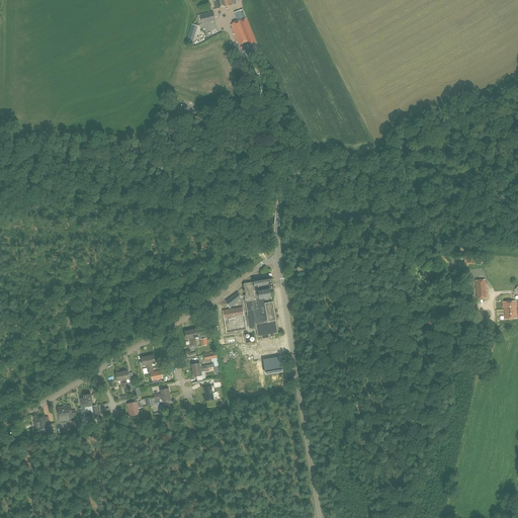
[(213,0),(217,9),(230,5),(228,0),(213,0)]
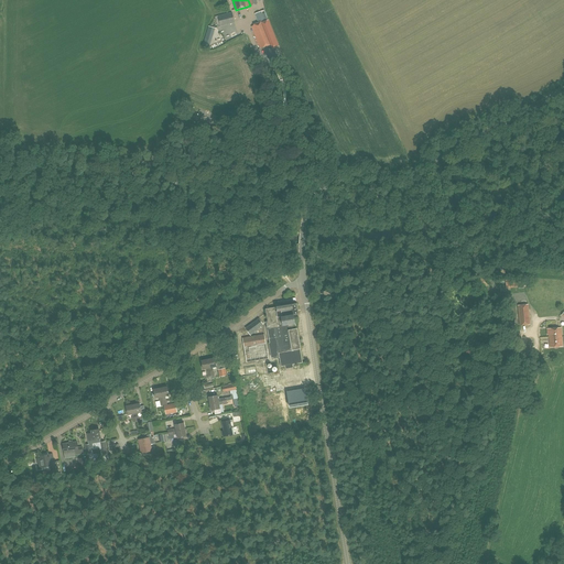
[(232,12),(218,15),(219,20),(220,25),(235,22),(232,12)]
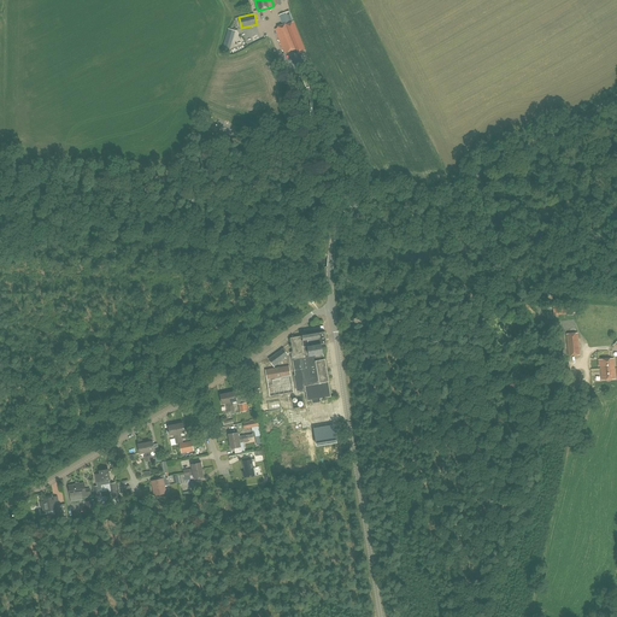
[(288,21),(286,13),(280,16),(285,25),(288,24),(291,23),(288,19),(288,21)]
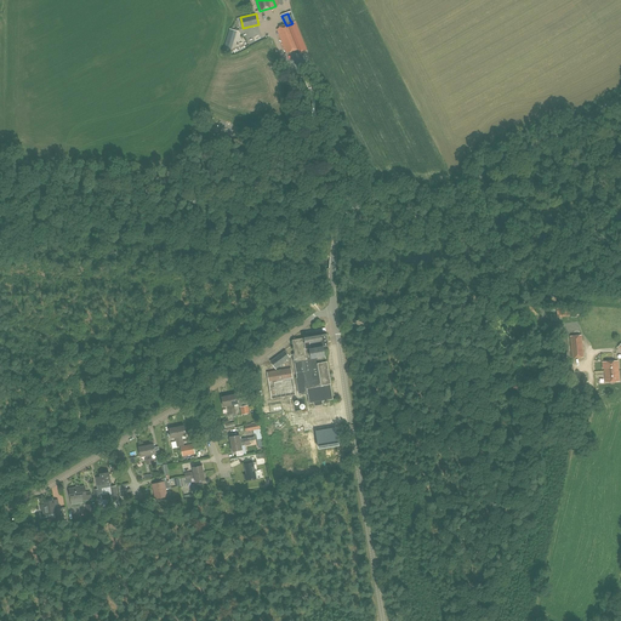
[(286,26),(278,29),(288,53),(301,49),(290,24),(286,26)]
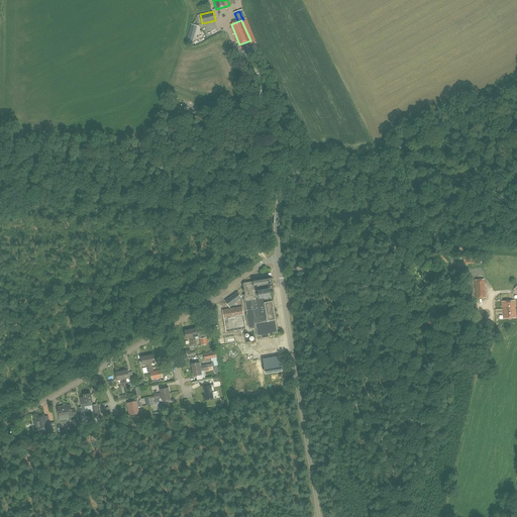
[(190,124),(215,119),(214,113),(189,117),(190,124)]
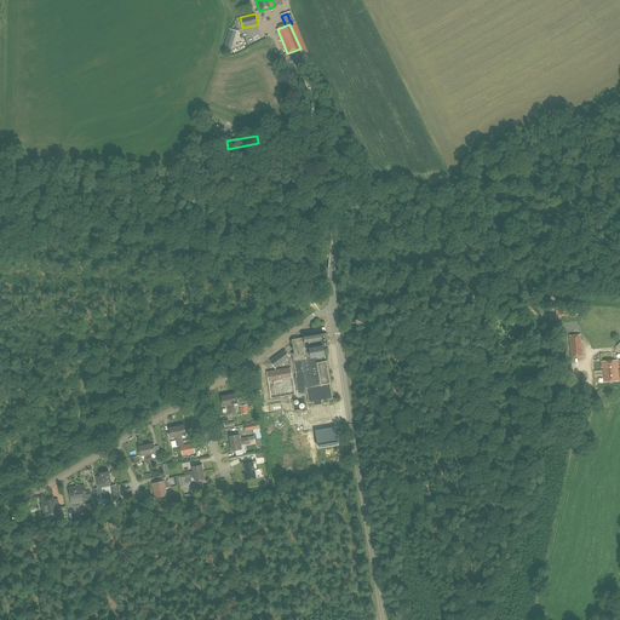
[(577,305),(556,308),(557,317),(578,315),(577,305)]
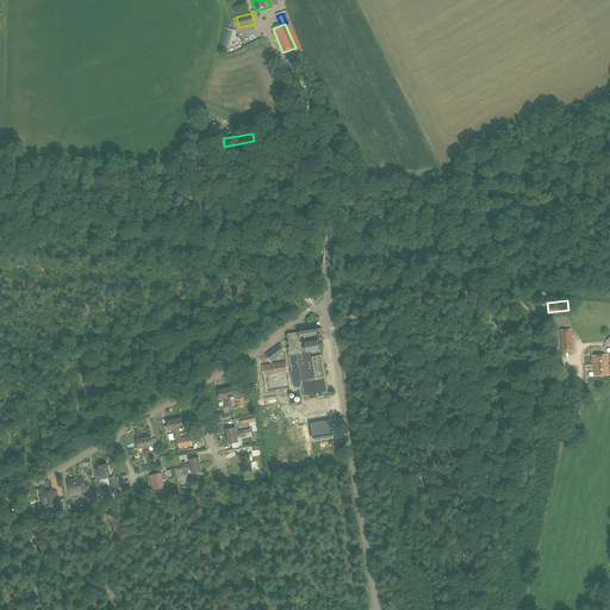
[(317,393),(328,392),(325,377),(322,355),(321,354),(318,341),(323,340),(322,328),(304,331),(304,329),(299,330),(299,331),(287,334),(290,348),(288,348),(292,371),(291,371),(293,386),(296,386),(296,387),(303,387),(304,396),(309,396),(310,398),(317,397),(317,393)]
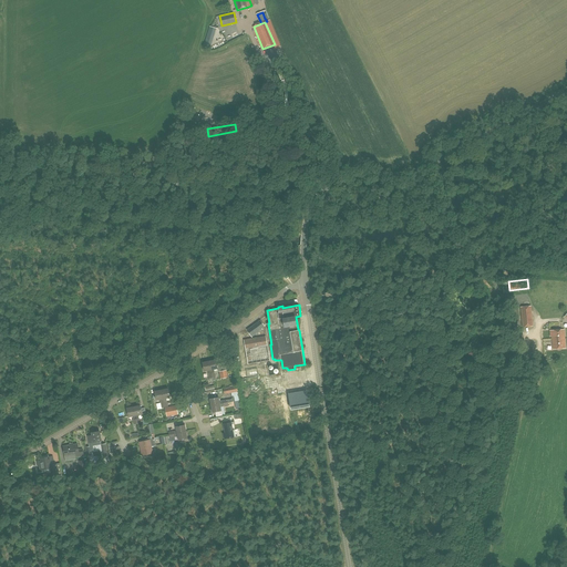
[(533,329),(532,312),(521,313),(523,329),(523,330),(533,329)]
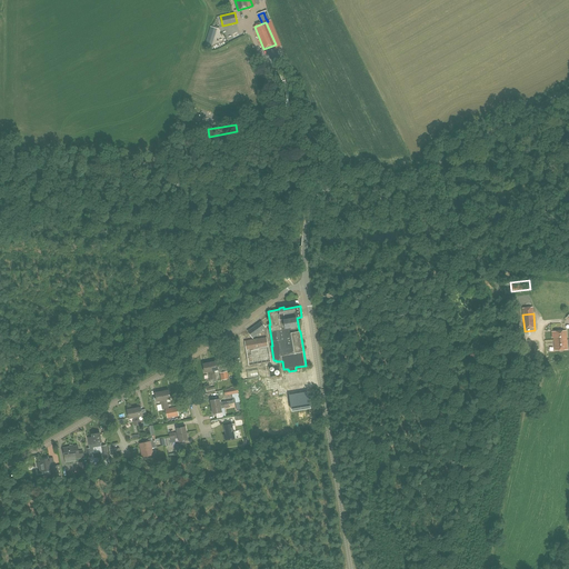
[(248,331),(253,338),(263,330),(263,329),(266,327),(261,321),(248,331)]
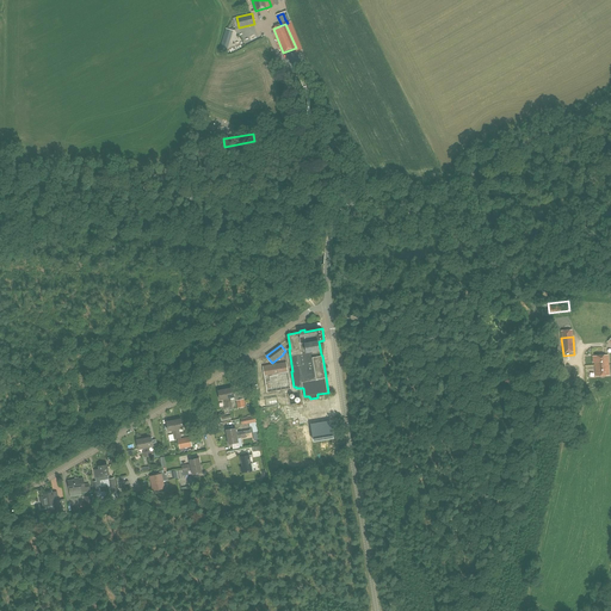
[(593,363),(594,363),(596,376),(610,375),(609,355),(592,356),(593,363)]
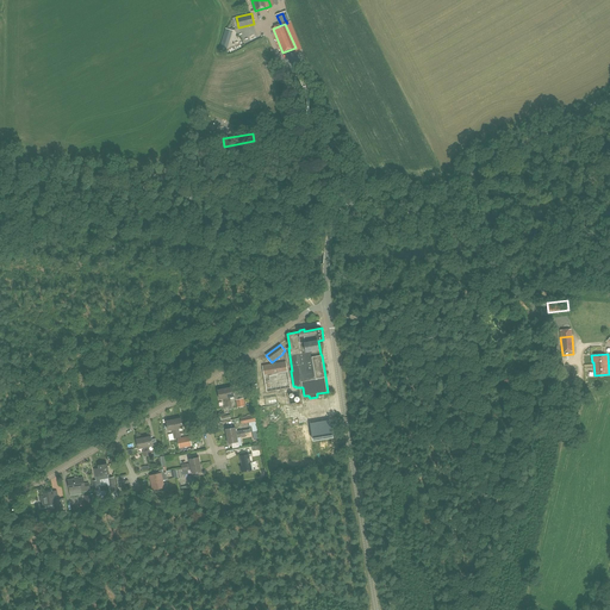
[(262,366),(267,392),(291,387),(286,361),(262,366)]
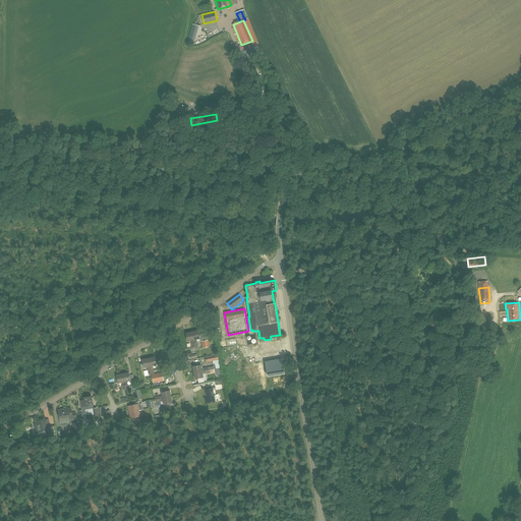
[(483,322),(481,308),(471,309),(472,323),(483,322)]
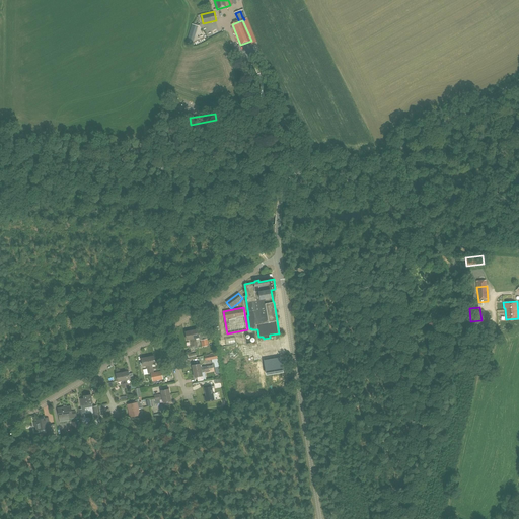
[(192,330),(186,331),(188,340),(191,340),(192,347),(195,346),(192,330)]
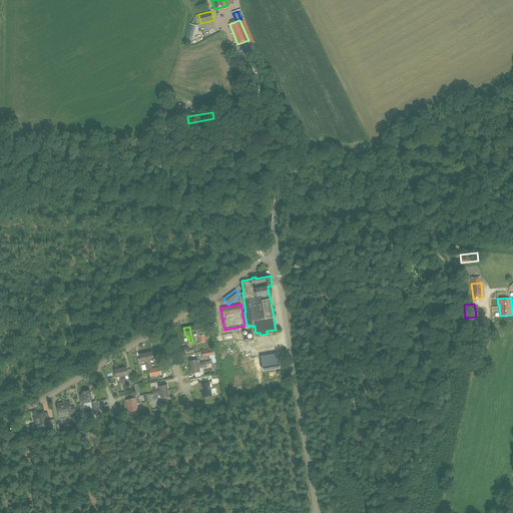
[(214,349),(208,351),(208,352),(209,357),(209,359),(211,358),(212,363),(216,362),(214,349)]
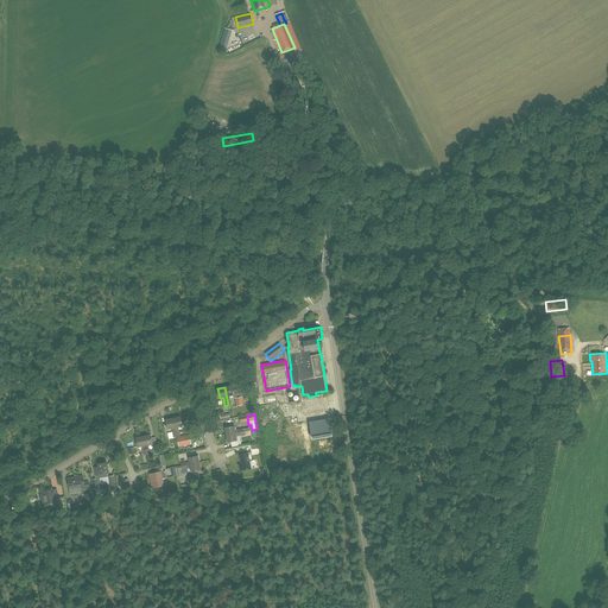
[(172,429),(172,431),(173,437),(177,436),(173,418),(165,419),(168,429),(172,429)]
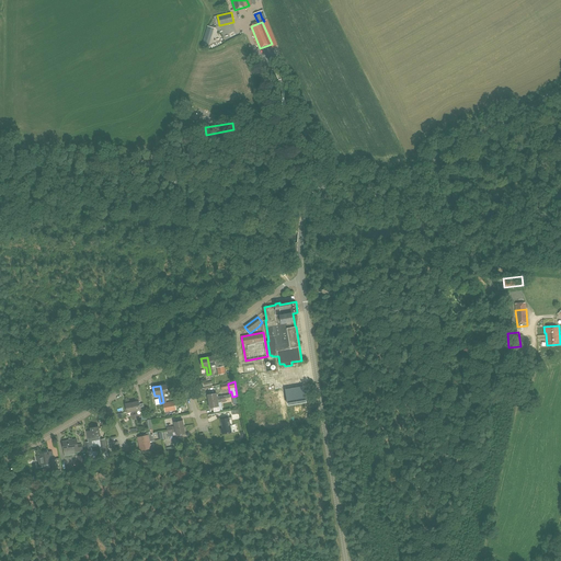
[(305,398),(302,388),(287,390),(289,401),(305,398)]
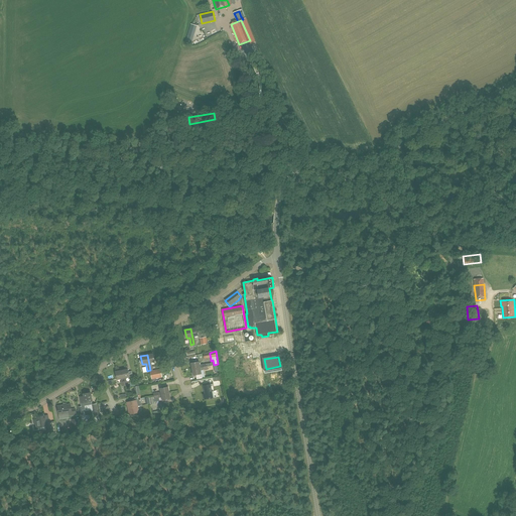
[(208,369),(208,366),(192,369),(194,375),(202,374),(201,370),(208,369)]
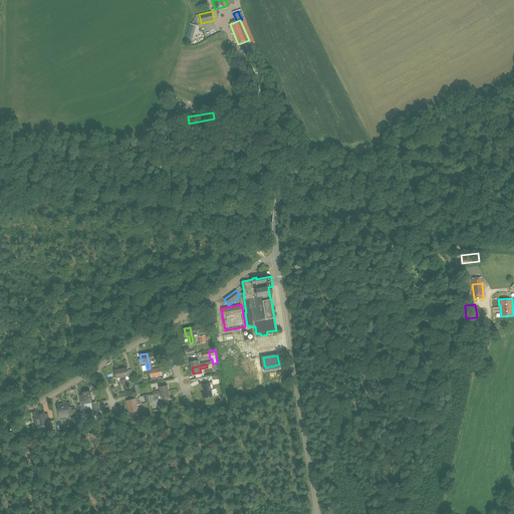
[(120,380),(121,384),(124,383),(121,368),(115,369),(116,377),(120,376),(120,380)]
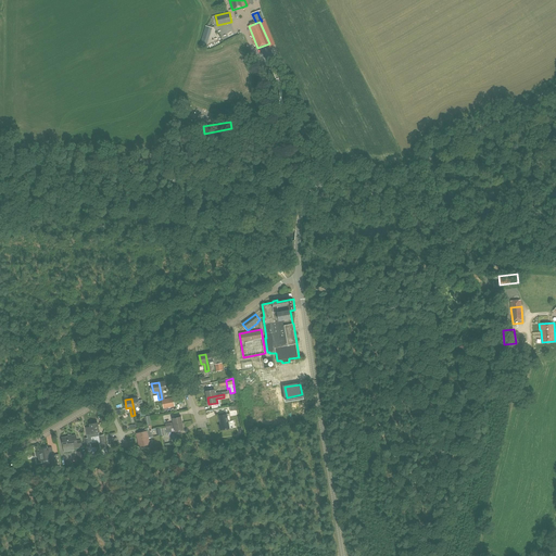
[(162,401),(164,408),(175,406),(173,399),(162,401)]
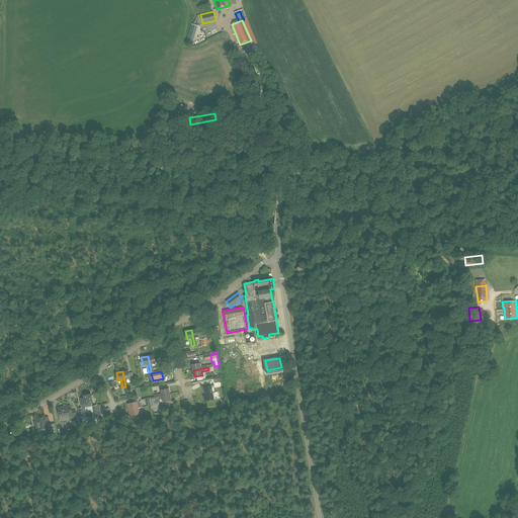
[(211,386),(204,387),(206,396),(204,397),(205,402),(213,400),(211,386)]
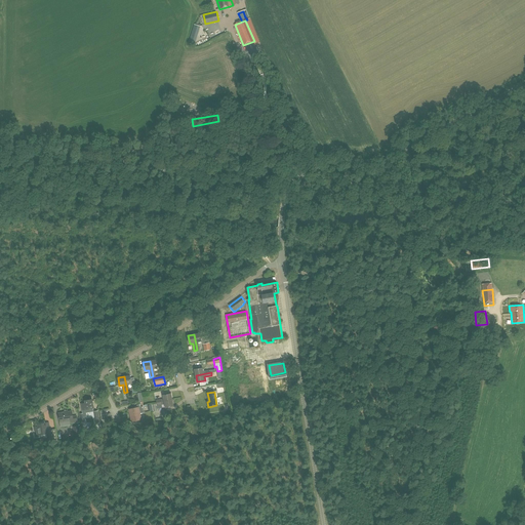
[(157,403),(172,399),(171,393),(163,395),(164,399),(157,400),(157,403)]
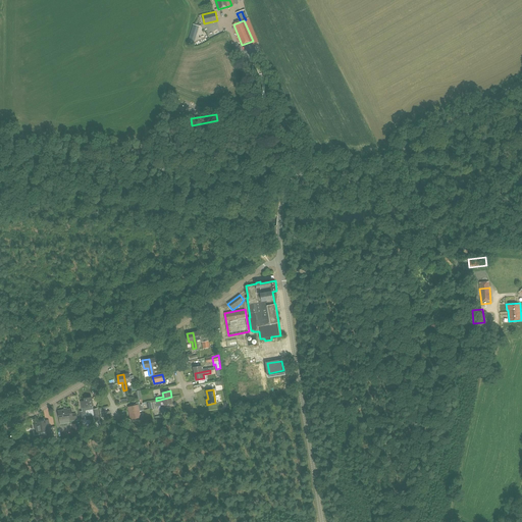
[(85,401),(81,402),(83,411),(83,415),(87,414),(86,411),(93,409),(93,406),(94,406),(92,397),(85,399),(85,401)]
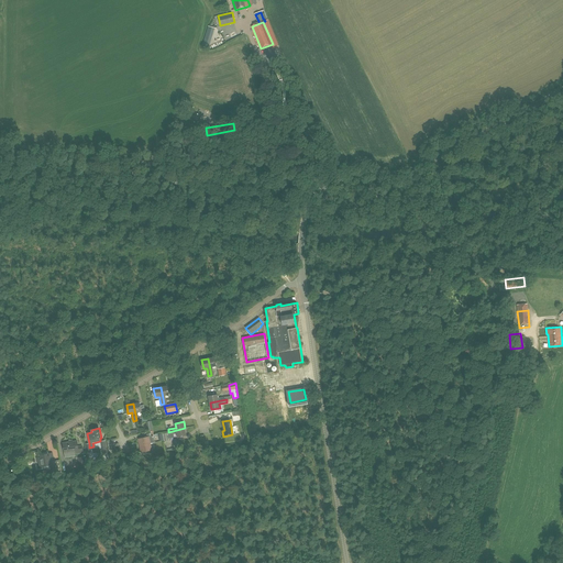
[(140,445),(151,443),(150,437),(152,437),(151,433),(146,433),(147,437),(139,439),(140,445)]
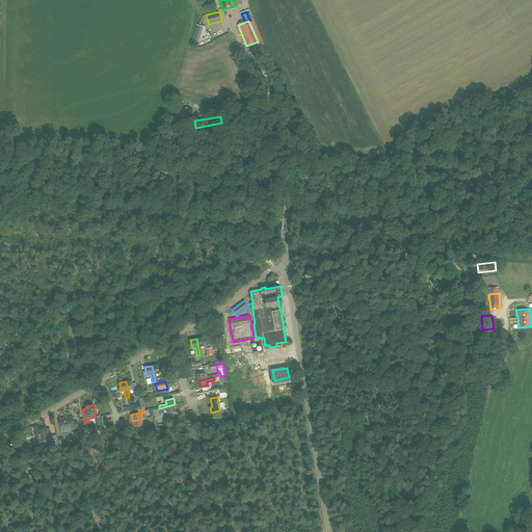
[(73,417),(59,419),(61,427),(71,425),(72,428),(79,427),(78,421),(74,421),(73,417)]
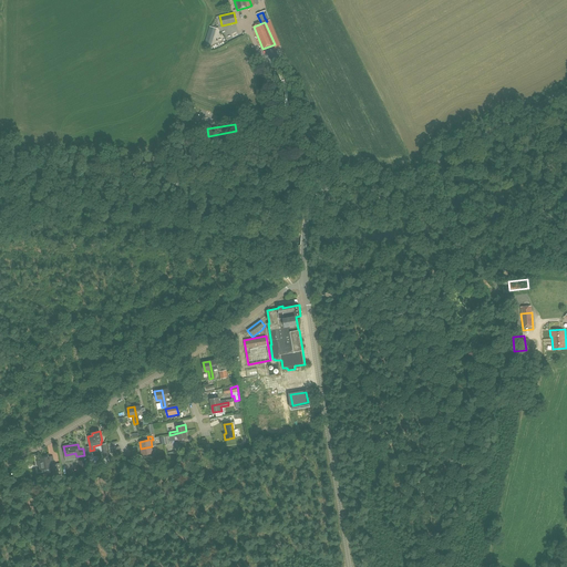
[(152,446),(141,449),(142,455),(152,453),(152,456),(156,455),(155,449),(153,449),(152,446)]
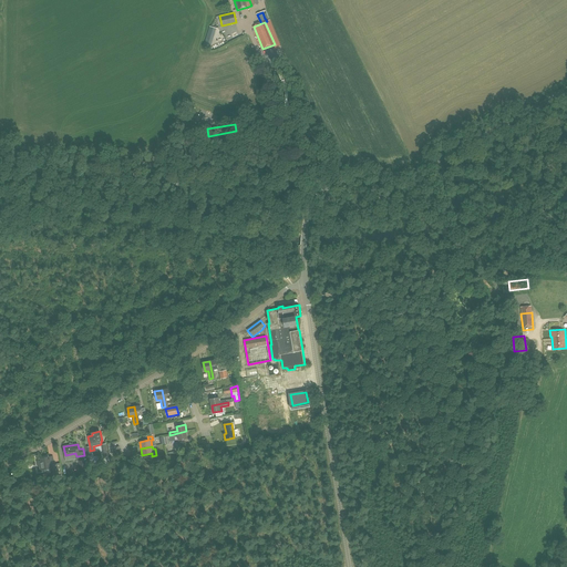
[(44,470),(45,471),(49,471),(50,468),(51,468),(52,474),(61,473),(60,463),(53,464),(53,457),(50,459),(50,456),(41,457),(42,465),(40,466),(40,470),(44,470)]
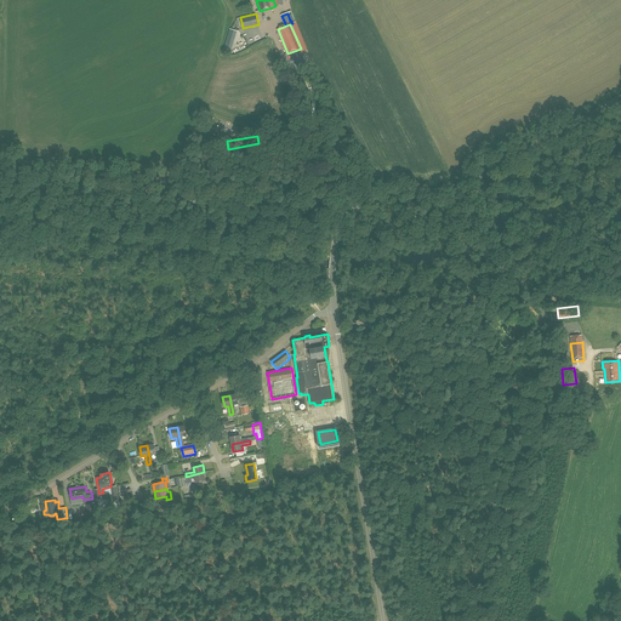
[(86,505),(87,510),(89,517),(97,514),(95,503),(86,505)]
